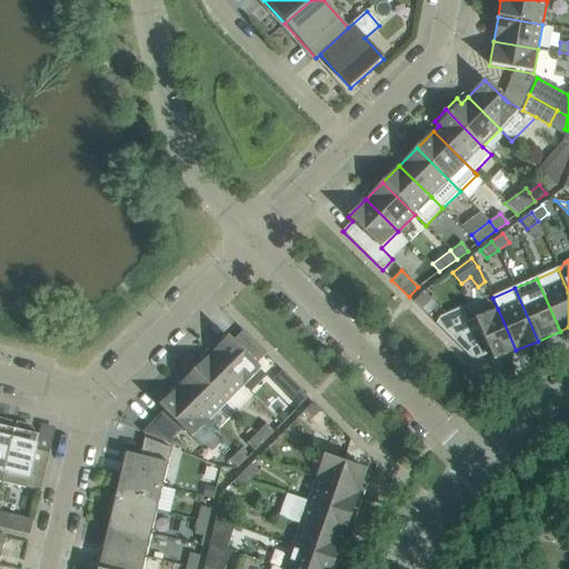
[(423,292),(413,301),(421,309),(431,300),(423,292)]
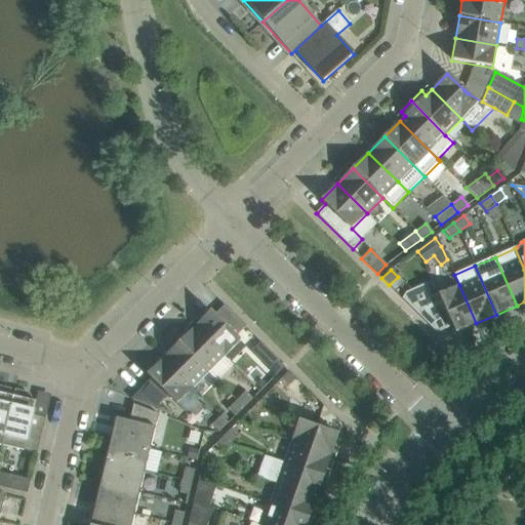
[(405,294),(402,298),(437,333),(452,326),(455,332),(476,323),(459,285),(438,294),(432,298),(426,284),(405,294)]
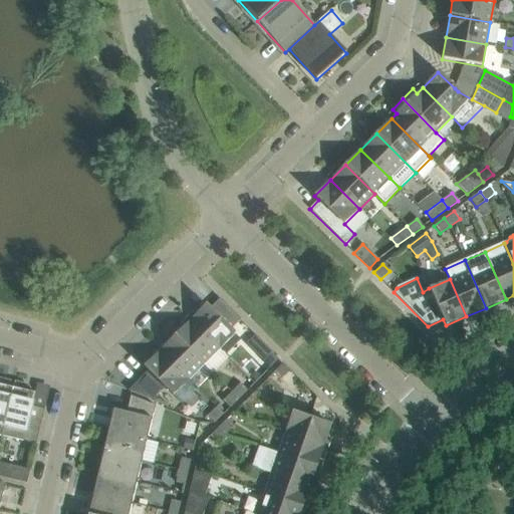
[(240,320),(220,298),(210,308),(206,304),(190,320),(219,349),(235,333),(231,329),(240,320)]
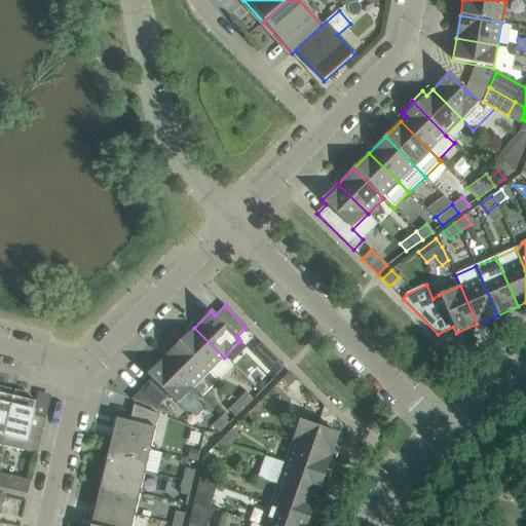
[(194,328),(179,343),(209,373),(224,358),(194,328)]
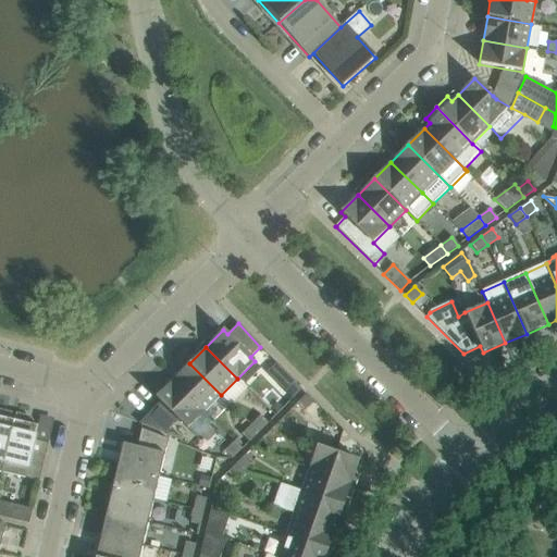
[(189,363),(173,380),(205,411),(221,395),(189,363)]
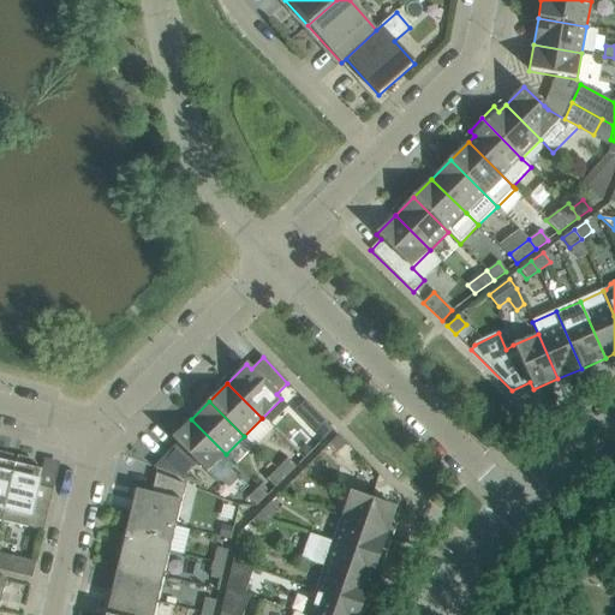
[(177,443),(154,467),(181,478),(197,464),(216,484),(236,465),(226,454),(191,419),(172,439),(177,443)]
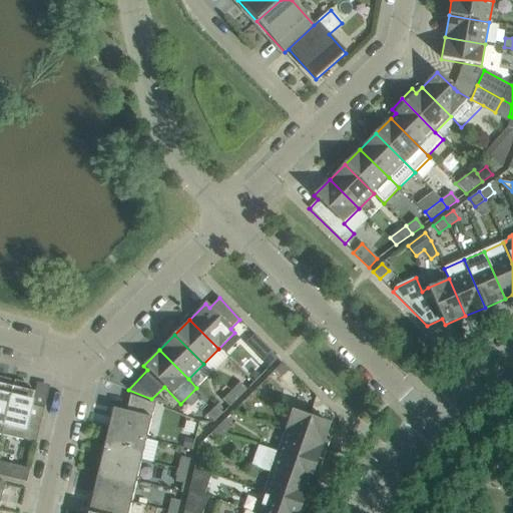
[(270,367),(278,359),(271,352),(263,361),(270,367)]
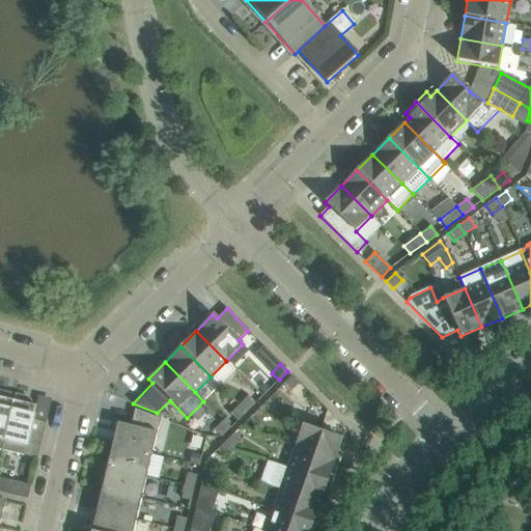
[(289,392),(299,383),(291,375),(283,385),(289,392)]
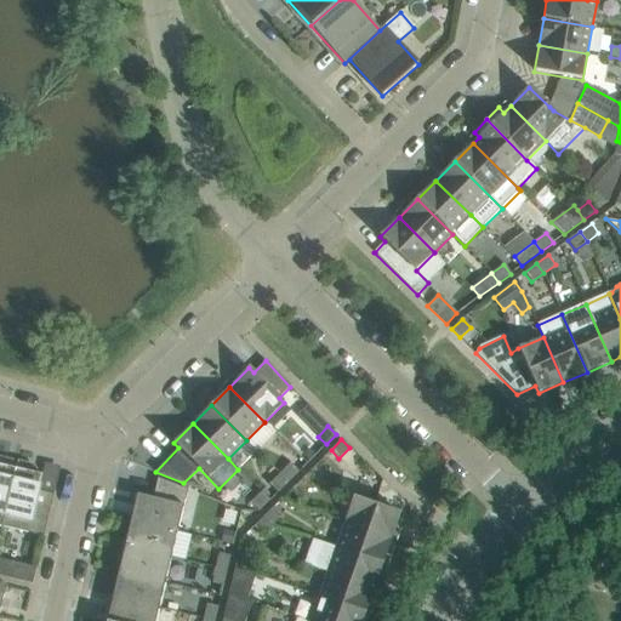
[(0,527),(1,527),(16,469),(5,467),(7,460),(0,457),(0,527)]
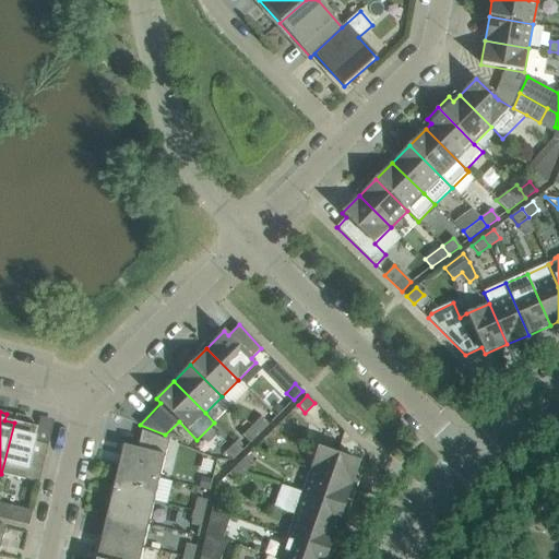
[(27,425),(28,420),(30,419),(16,416),(15,416),(14,420),(14,423),(1,474),(39,484),(48,445),(34,442),(38,428),(32,427),(33,426),(27,425)]
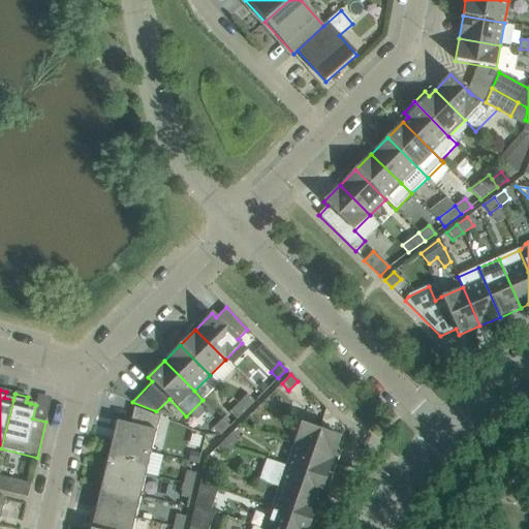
[(254,402),(250,398),(247,395),(244,398),(238,404),(245,411),(254,402)]
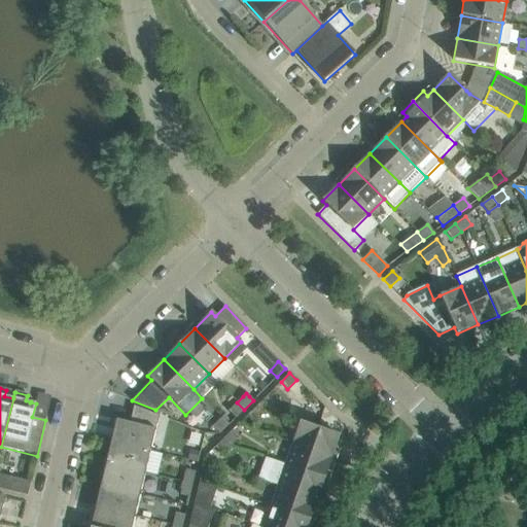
[(244,410),(237,402),(229,411),(236,418),(244,410)]
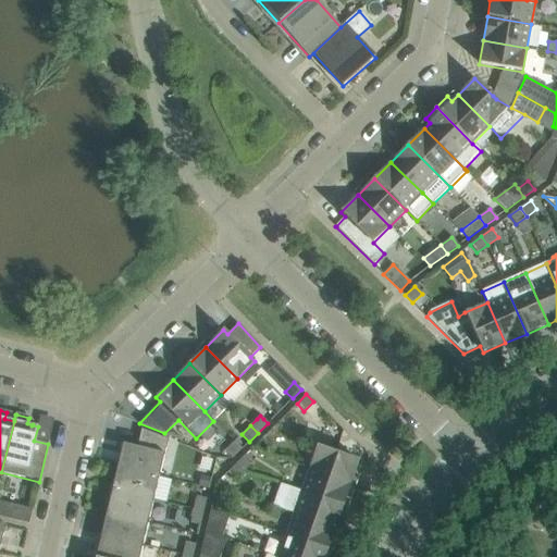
[(160,478),(169,440),(141,429),(137,447),(123,444),(118,467),(160,478)]
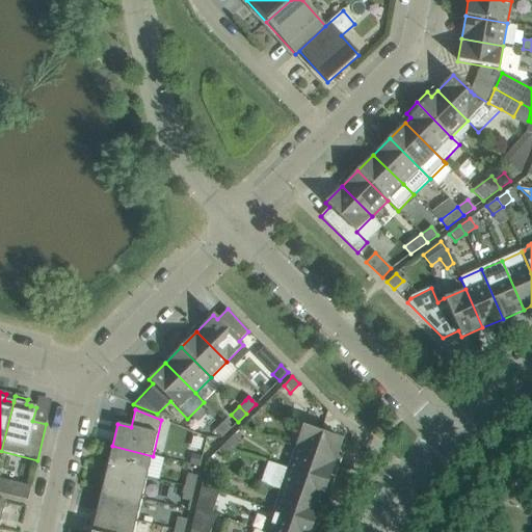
[(221,439),(231,429),(223,422),(214,431),(221,439)]
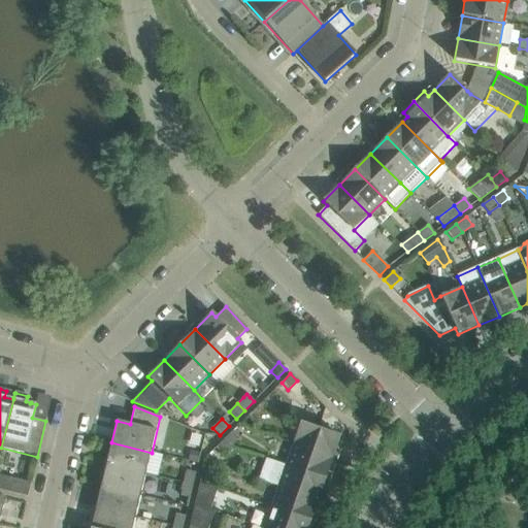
[(300,423),(293,444),(332,459),(340,436),(300,423)]
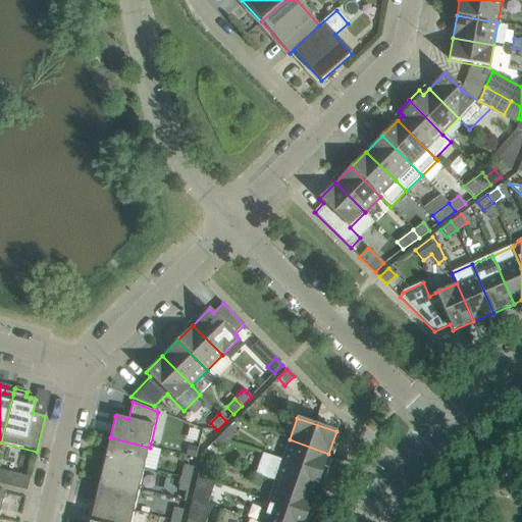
[(230,425),(221,434),(228,441),(238,432),(230,425)]
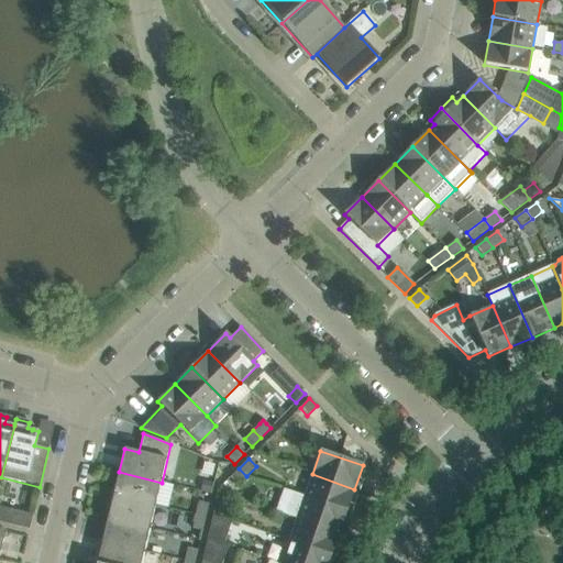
[(246,476),(239,468),(230,478),(238,486),(246,476)]
